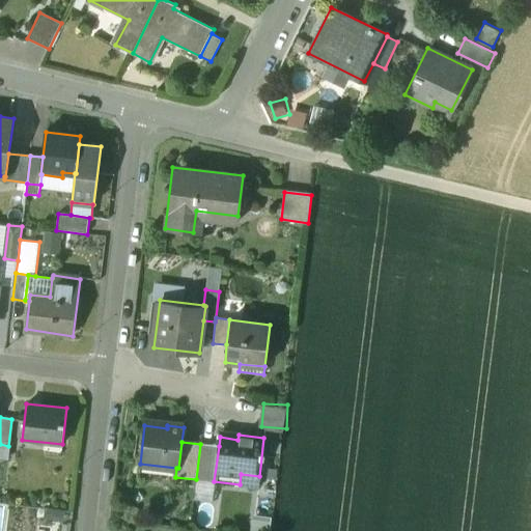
[(219,446),(200,444),(196,479),(214,481),(219,446)]
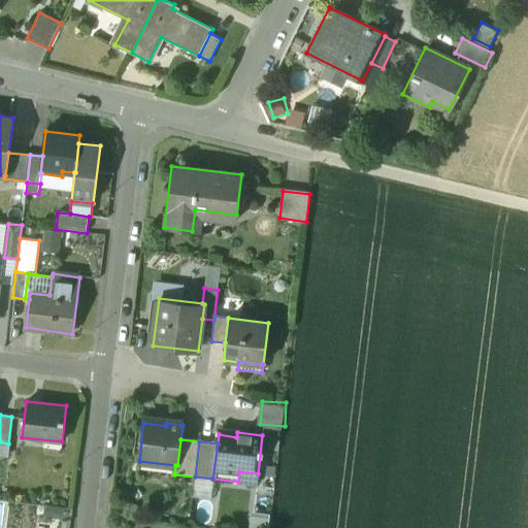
[(258,473),(239,471),(238,482),(256,484),(258,473)]
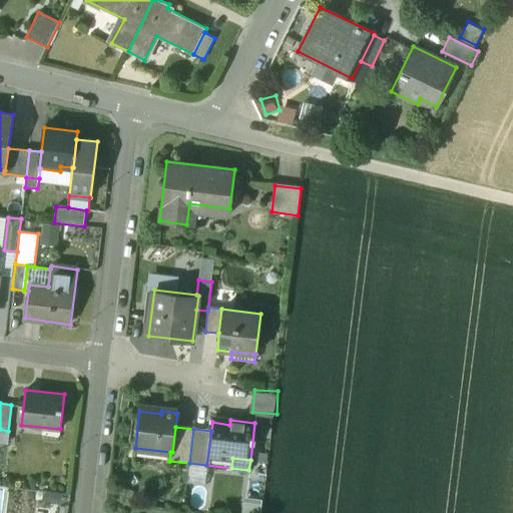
[(263,512),(264,498),(246,497),(245,512),(263,512)]
